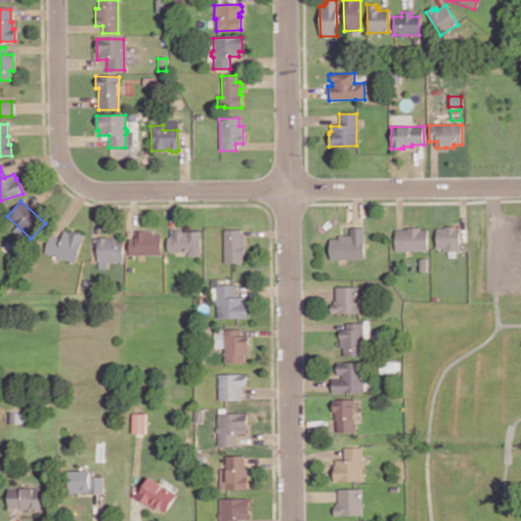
[(436,229),(436,249),(443,249),(443,252),(460,252),(460,228),(456,228),(456,227),(445,227),(445,229),(436,229)]
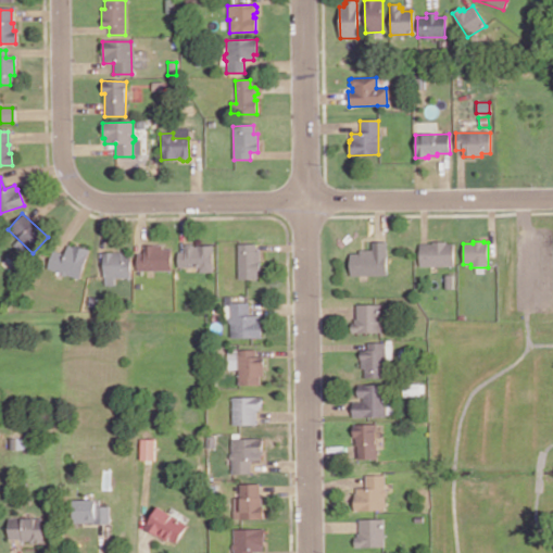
[(419,246),(419,266),(453,266),(453,244),(445,244),(445,242),(431,242),(431,246),(419,246)]
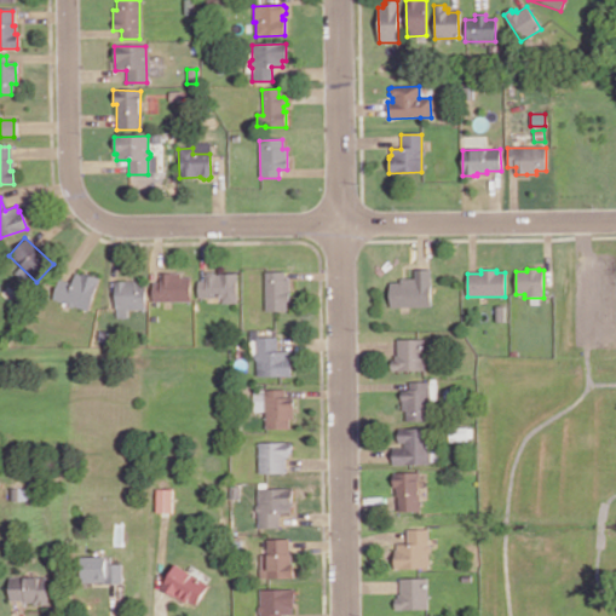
[(414,272),(429,271),(430,306),(390,308),(390,285),(402,285),(415,285),(414,272)]
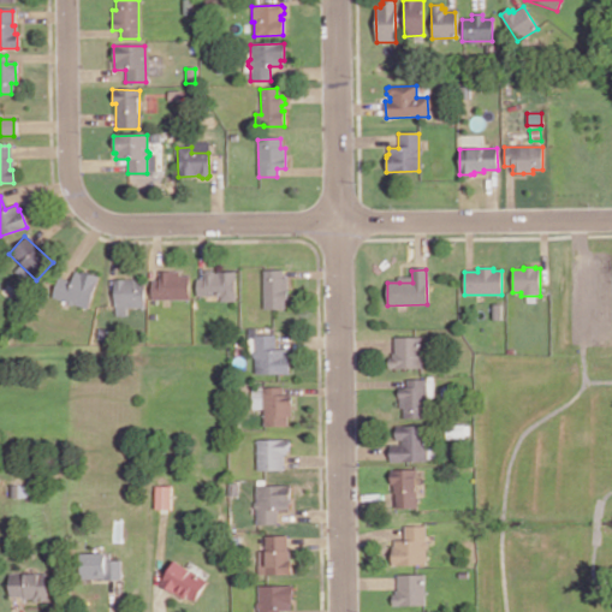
[(262,272),(263,309),(272,309),(284,309),(283,299),(287,299),(286,278),(281,279),(281,271),(262,272)]
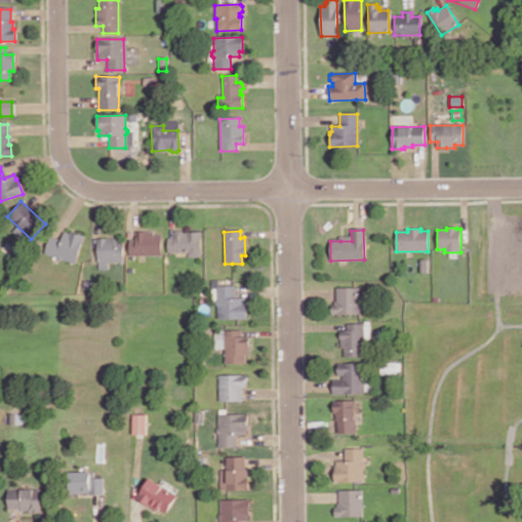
[(48,237),(43,253),(55,257),(55,261),(59,262),(62,261),(73,264),(82,236),(68,232),(67,234),(62,232),(58,241),(48,237)]
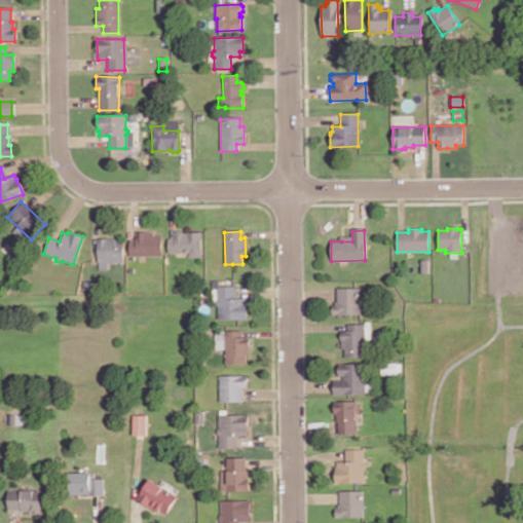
[(127,240),(128,257),(161,256),(160,236),(152,236),(152,232),(135,233),(136,240),(127,240)]
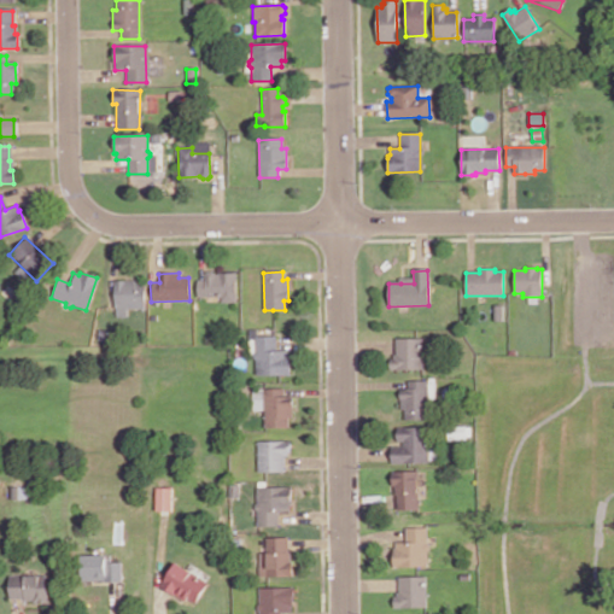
[(197,282),(197,298),(199,298),(220,297),(220,303),(235,303),(234,273),(218,273),(218,275),(214,275),(211,273),(206,273),(204,275),(204,282),(197,282)]
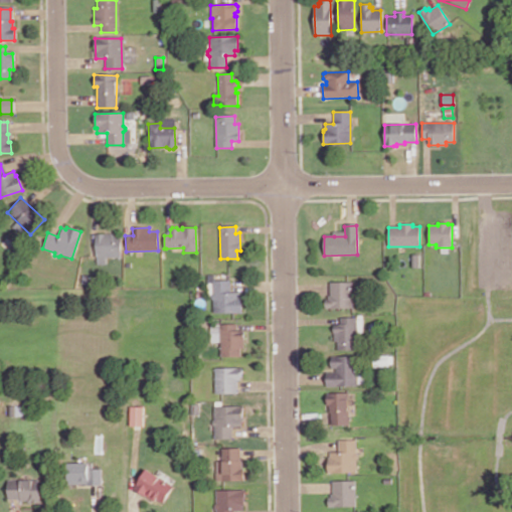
[(95,234),(95,258),(96,258),(96,265),(105,265),(105,258),(120,258),(120,238),(112,238),(112,234),(95,234)]
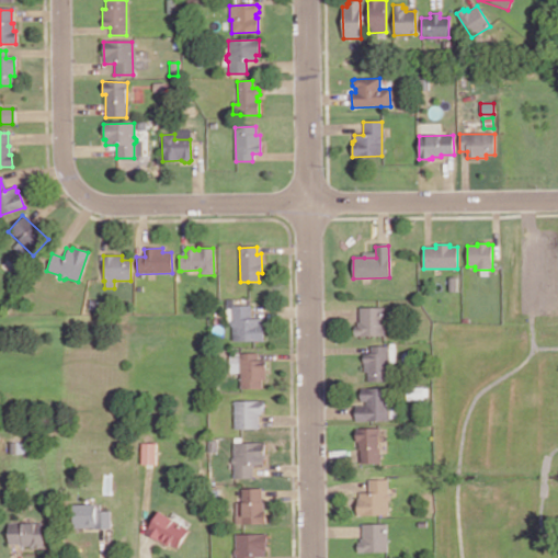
[(223,285),(223,295),(232,295),(232,285),(223,285)]
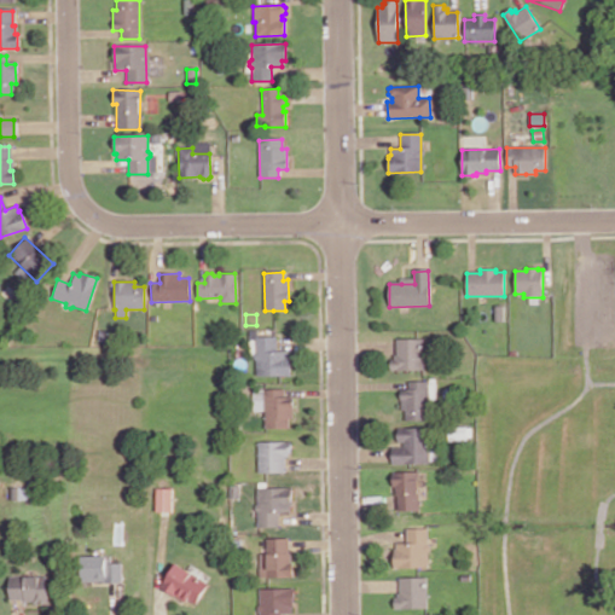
[(21,330),(30,336),(38,325),(28,319),(21,330)]
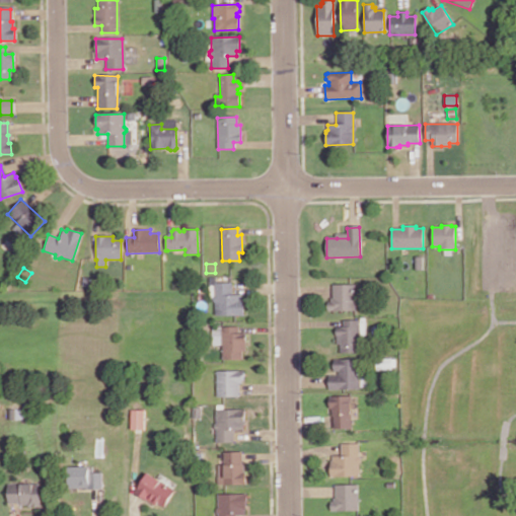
[(214,284),(213,296),(212,298),(213,301),(214,302),(214,315),(242,316),(242,300),(239,300),(239,296),(230,295),(230,284),(214,284)]
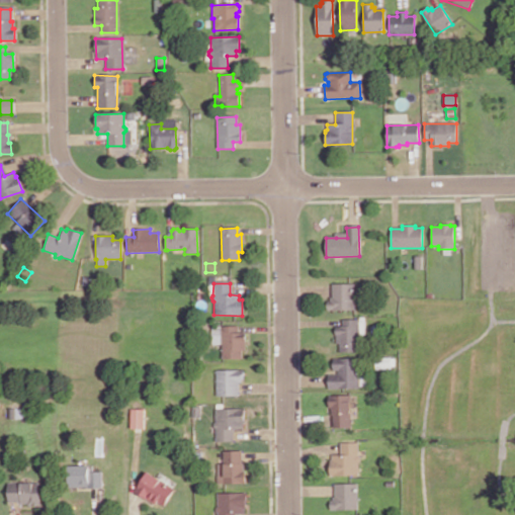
[(331,285),(332,298),(329,298),(329,302),(327,302),(327,310),(353,310),(353,284),(348,284),(331,285)]
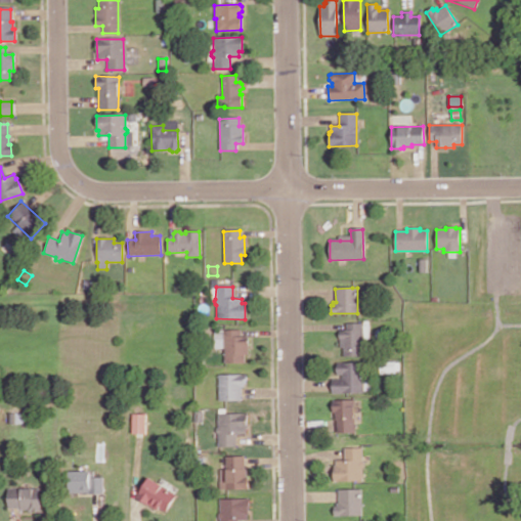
[(346,324),(346,331),(339,331),(339,348),(343,348),(343,355),(363,355),(362,324),(346,324)]
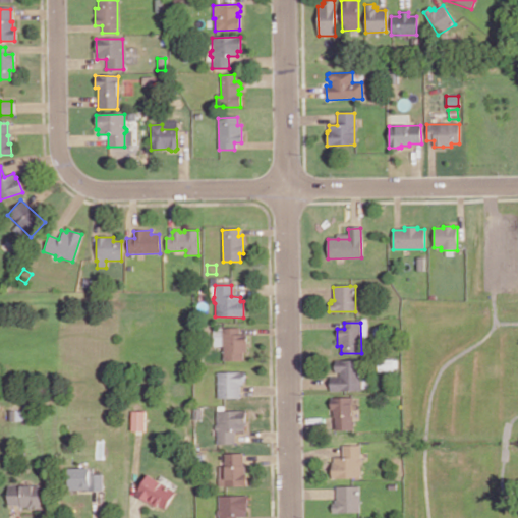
[(222,329),(223,361),(242,361),(242,353),(245,353),(245,335),(238,336),(238,329),(222,329)]
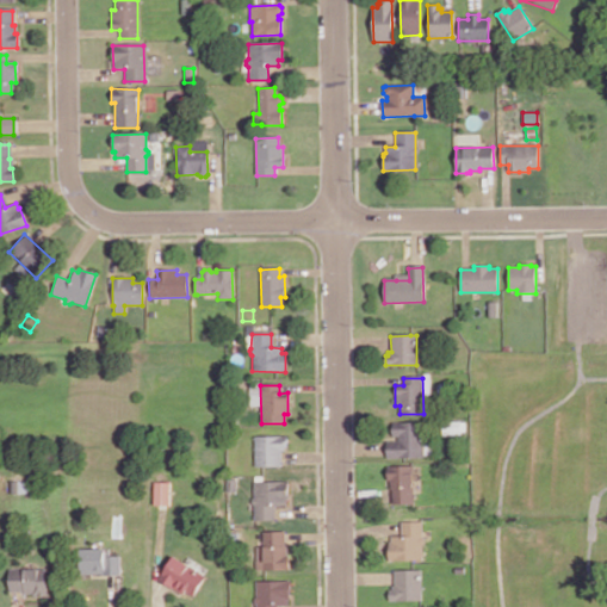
[(441,422),(443,435),(460,435),(459,422),(441,422)]
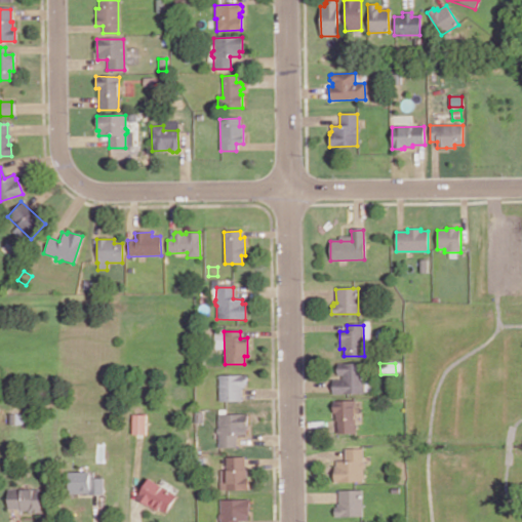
[(337,364),(337,375),(343,375),(343,380),(332,380),(333,394),(363,393),(363,364),(337,364)]
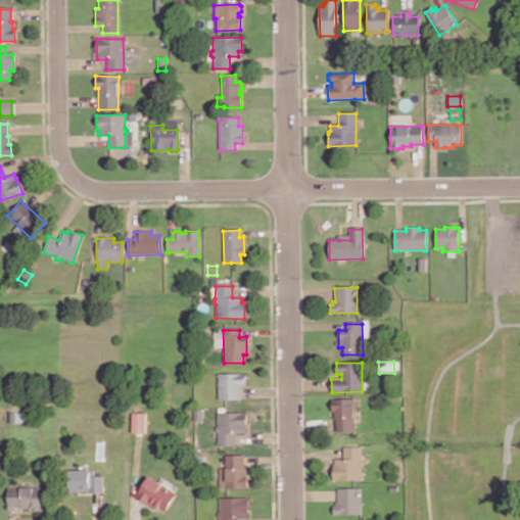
[(218,374),(218,400),(240,399),(239,386),(242,386),(242,383),(245,383),(245,374),(218,374)]
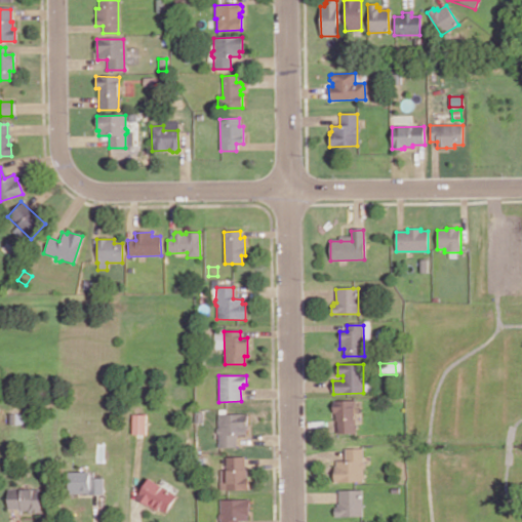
[(332,401),(353,400),(354,434),(336,434),(336,420),(335,420),(335,413),(332,413),(332,401)]
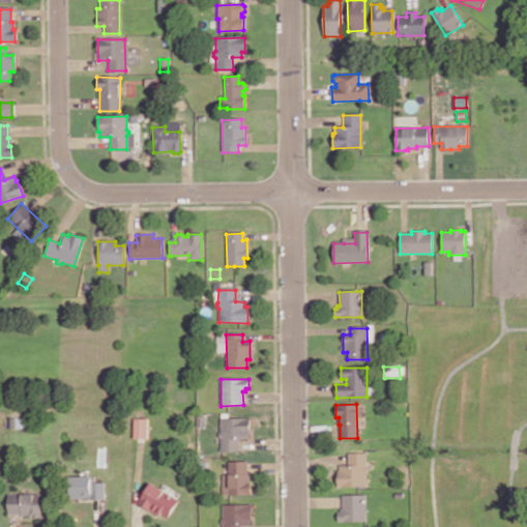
[(10,418),(10,430),(21,429),(21,418),(10,418)]
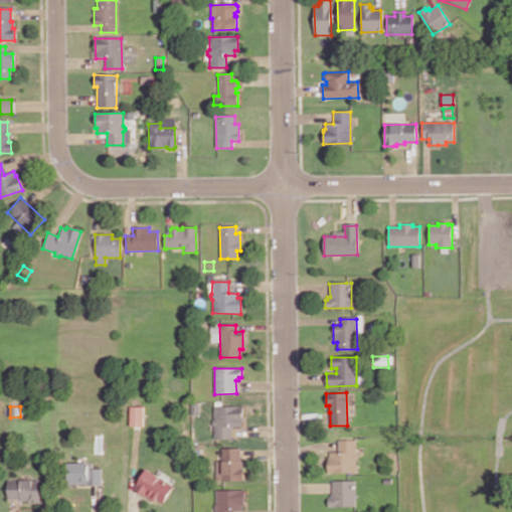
[(213,407),(213,420),(212,422),(211,425),(213,427),(214,439),(230,439),(229,427),(240,427),(240,421),(242,421),(241,408),(239,408),(239,406),(213,407)]
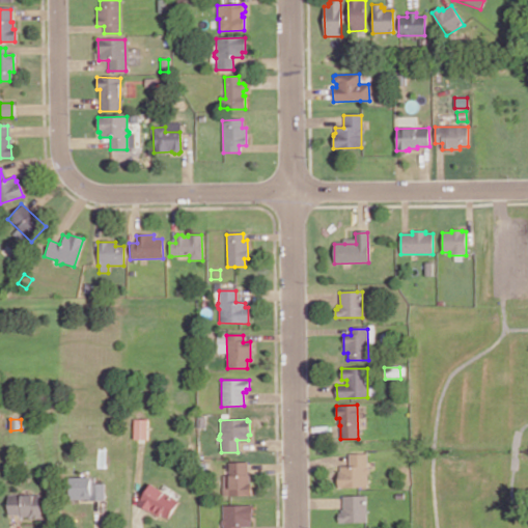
[(134,440),(146,440),(146,421),(134,421),(134,440)]
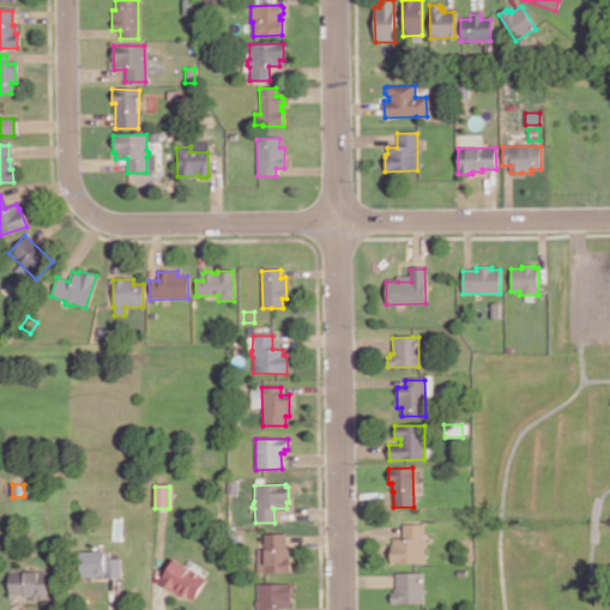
[(404,526),(404,539),(393,539),(393,545),(391,545),(391,563),(423,563),(423,526),(404,526)]
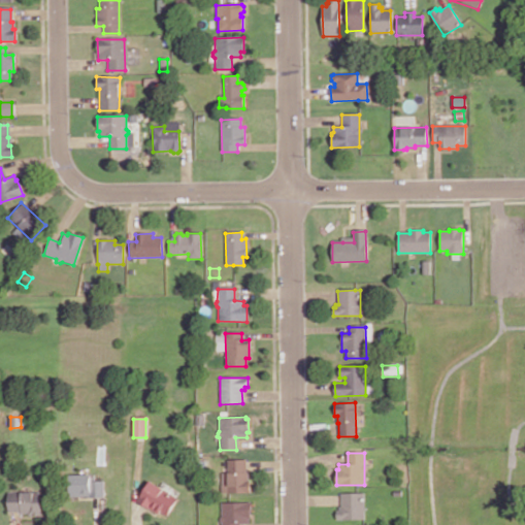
[(227,461),(227,473),(221,473),(221,493),(249,493),(249,481),(247,481),(247,473),(244,473),(244,461),(227,461)]
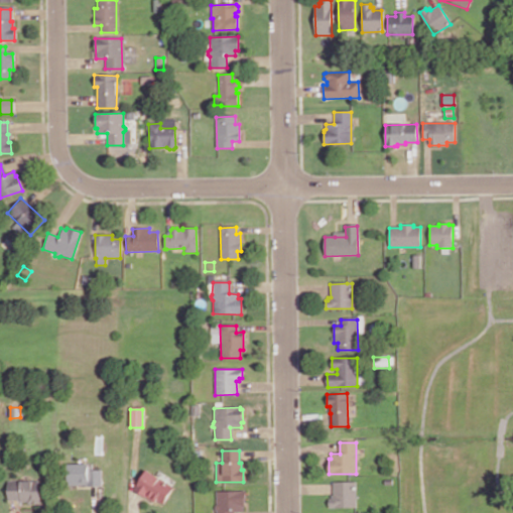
[(68,465),(68,485),(88,485),(88,487),(101,487),(101,470),(88,471),(88,465),(68,465)]
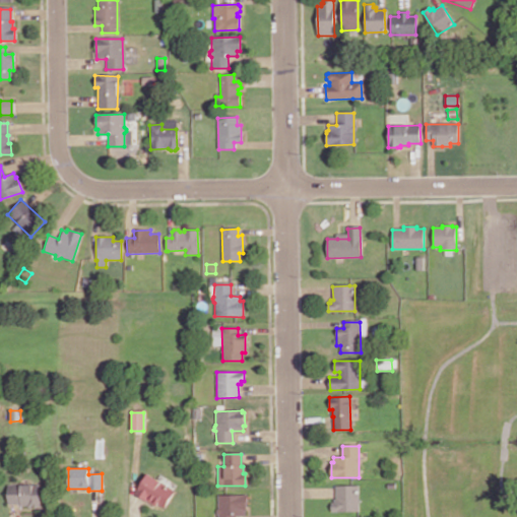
[(147,474),(134,494),(146,502),(148,499),(164,508),(174,492),(147,474)]
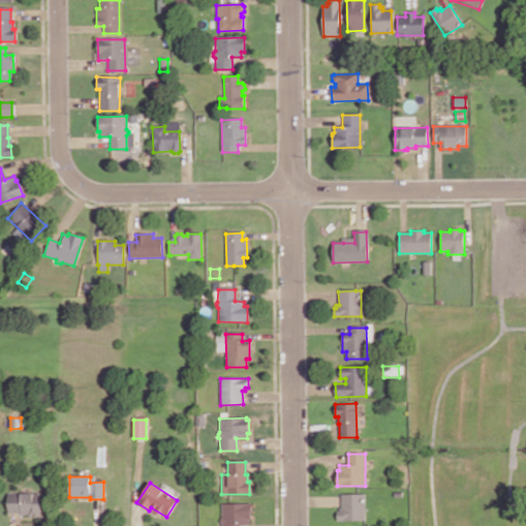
[(7,495),(7,514),(20,513),(20,515),(28,515),(28,516),(39,516),(39,494),(7,495)]
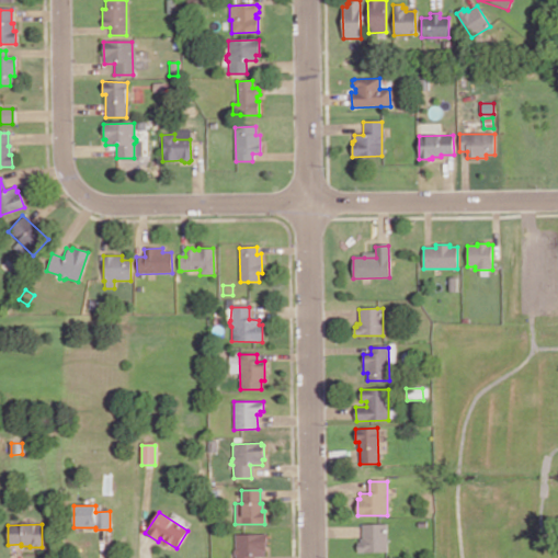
[(362,525),(362,539),(360,539),(360,544),(357,544),(357,553),(385,553),(387,553),(387,525),(378,525),(362,525)]
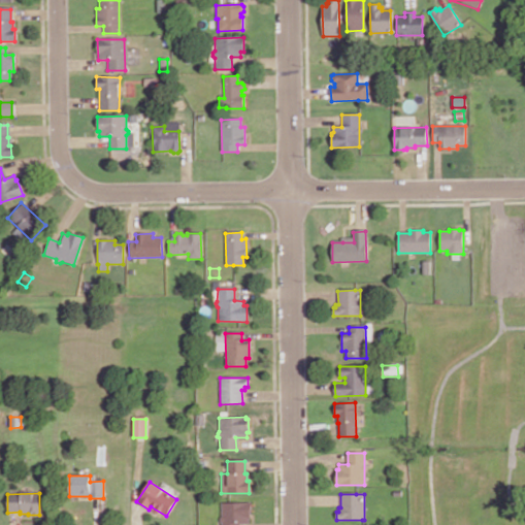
[(221,503),(221,518),(220,519),(220,521),(221,523),(221,524),(238,524),(248,524),(248,518),(250,518),(250,516),(250,503),(221,503)]
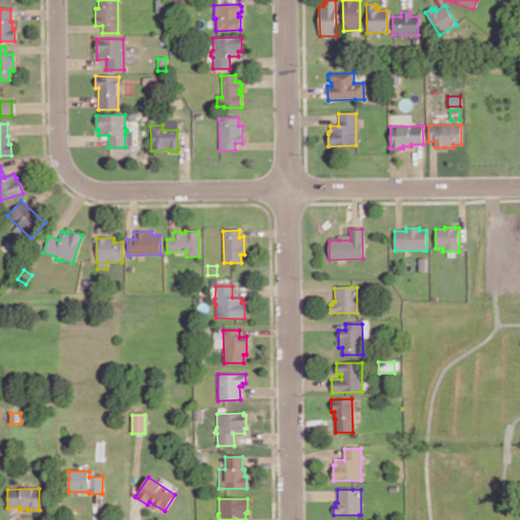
All buildings are outlined.
